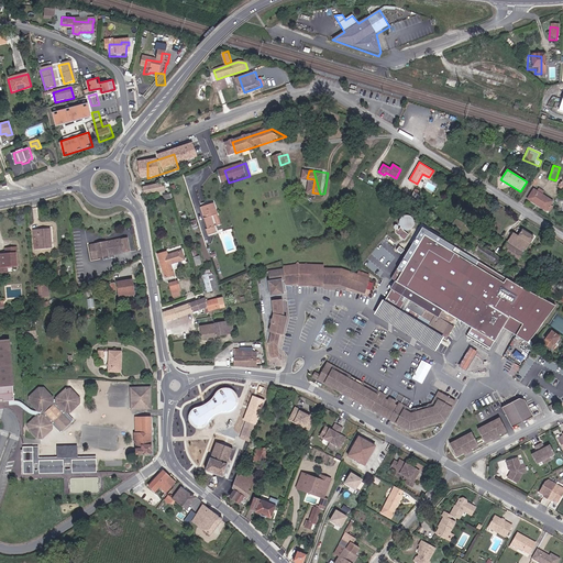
[(553,206),(551,205),(553,200),(541,192),(537,190),(534,188),(528,198),(547,210),(548,209),(550,211),(553,206)]
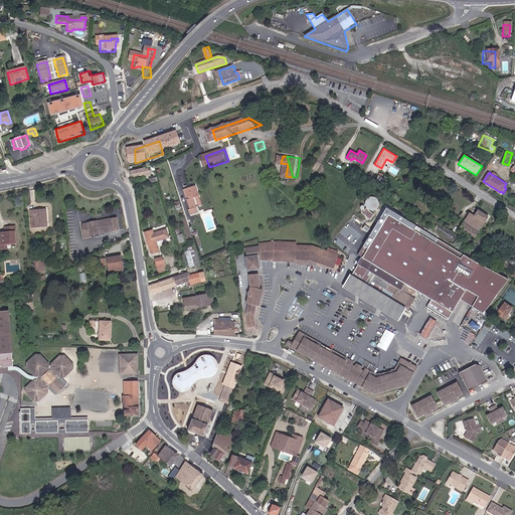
[(377,183),(384,188),(387,184),(379,179),(377,183)]
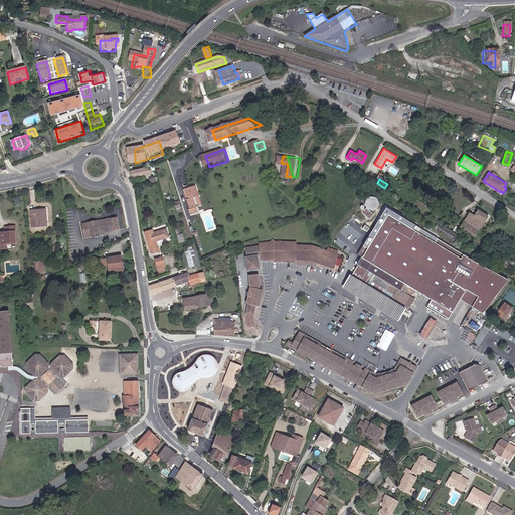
[(196,197),(202,195),(199,185),(189,188),(191,198),(190,198),(193,208),(192,209),(193,214),(201,212),(199,206),(196,197)]
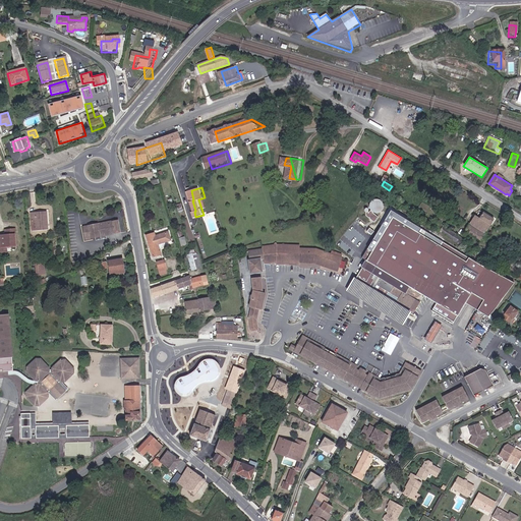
[(201,209),(208,208),(205,197),(198,199),(201,209)]
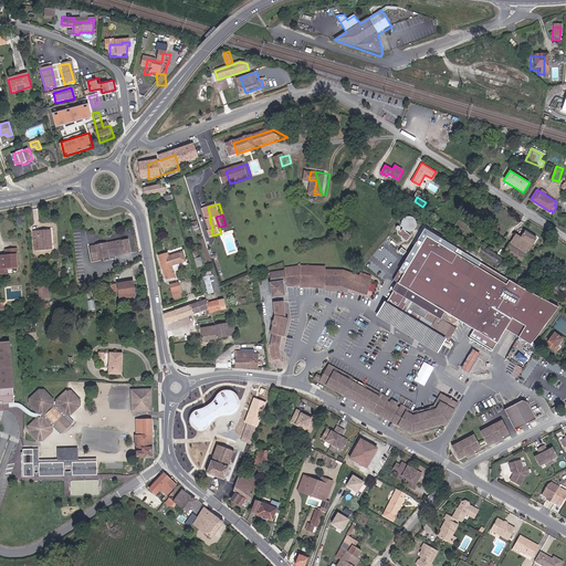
[(419,223),(420,221),(419,219),(417,217),(416,216),(415,215),(412,215),(410,215),(408,216),(407,216),(405,218),(405,219),(404,220),(404,222),(404,223),(405,227),(407,229),(409,230),(411,230),(412,230),(415,230),(417,229),(418,227),(419,224),(419,223)]
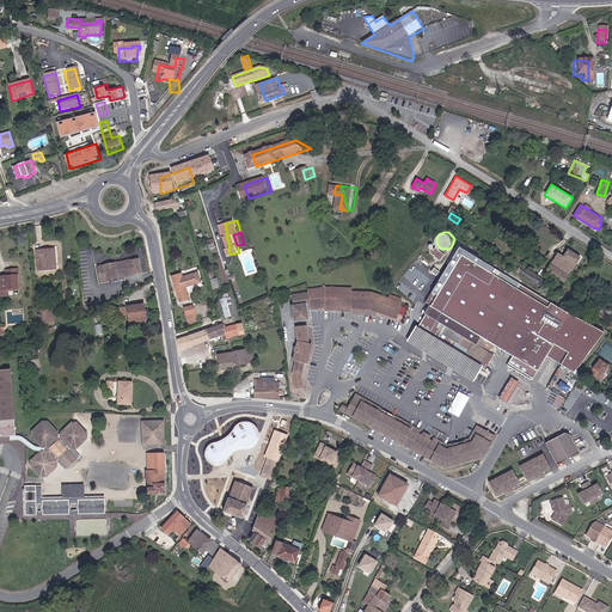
[(447,254),(442,249),(440,248),(438,245),(435,248),(435,246),(434,248),(433,248),(432,248),(432,254),(435,255),(442,261),(447,254)]
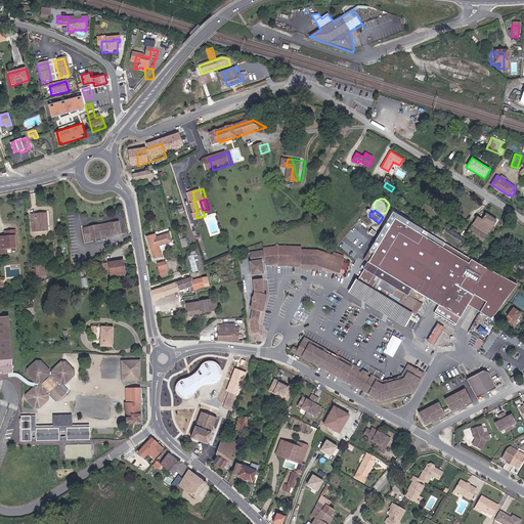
[(475,299),(476,300),(481,303),(486,307),(480,316),(490,323),(491,323),(498,319),(511,298),(517,288),(487,271),(484,269),(447,244),(444,249),(441,246),(444,242),(426,229),(423,233),(398,216),(375,254),(373,253),(366,262),(368,263),(355,285),(385,303),(388,299),(389,300),(390,301),(387,305),(393,309),(396,305),(398,306),(397,307),(415,318),(422,307),(420,305),(424,299),(438,308),(434,315),(455,329),(467,312),(469,309),(475,299)]
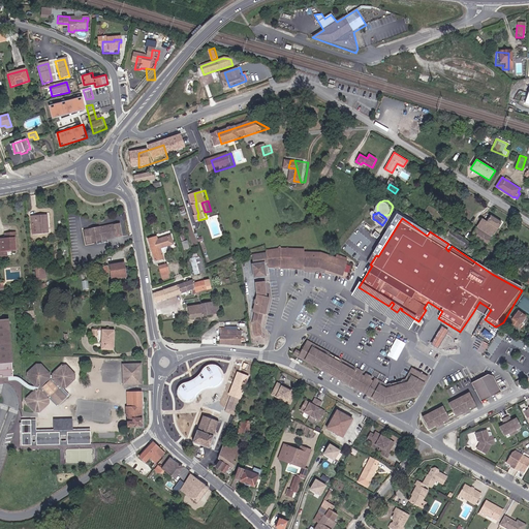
[(481,235),(492,241),(502,226),(492,219),(488,224),(481,235)]
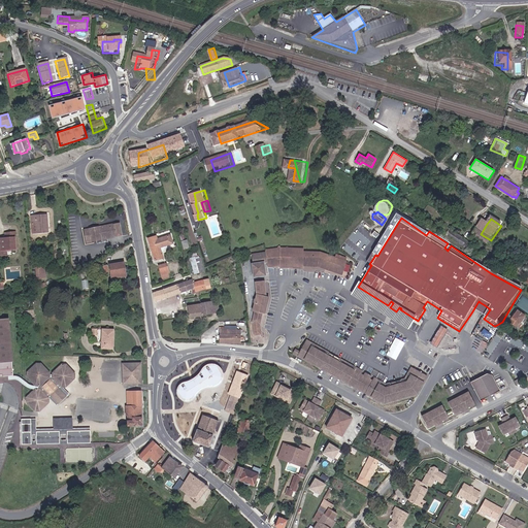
[(39,237),(51,237),(50,223),(46,223),(46,220),(33,221),(34,229),(38,229),(39,237)]
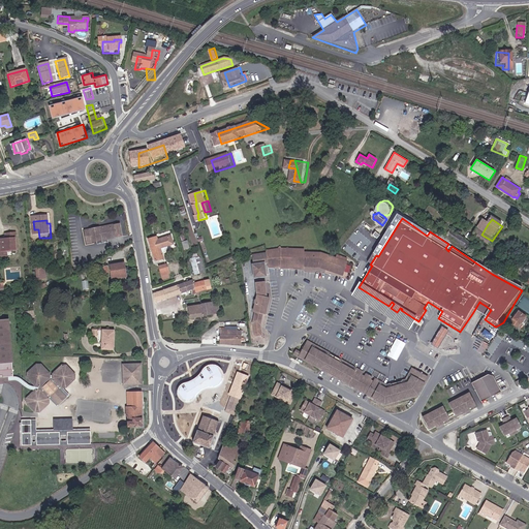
[(477,231),(481,235),(488,224),(484,221),(477,231)]
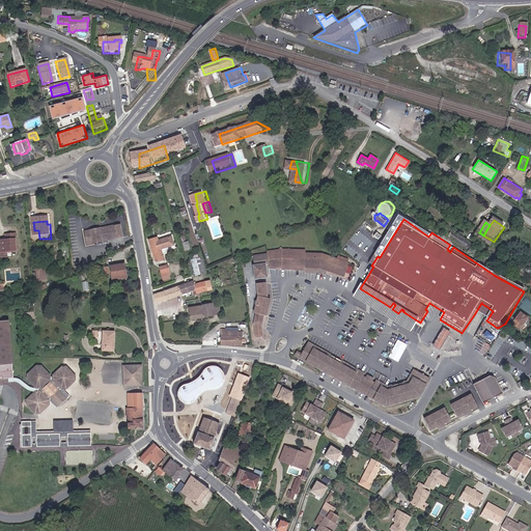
[(445,232),(451,236),(454,230),(448,227),(445,232)]
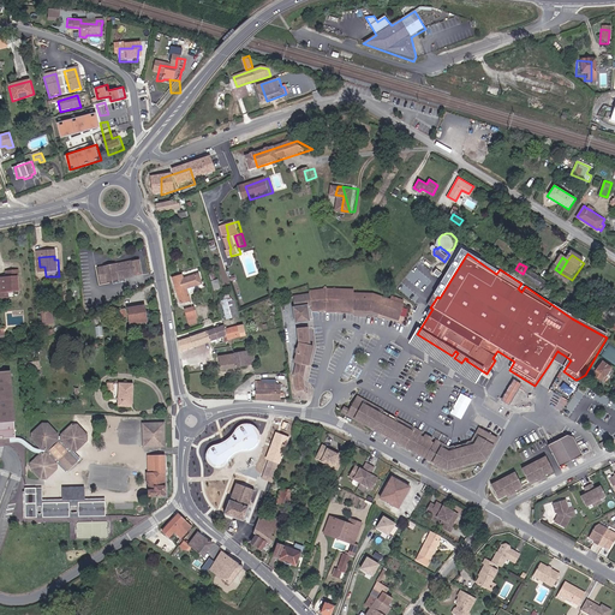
[(130,284),(129,279),(135,278),(136,284),(142,282),(139,267),(119,269),(115,272),(115,269),(99,272),(100,287),(130,284)]
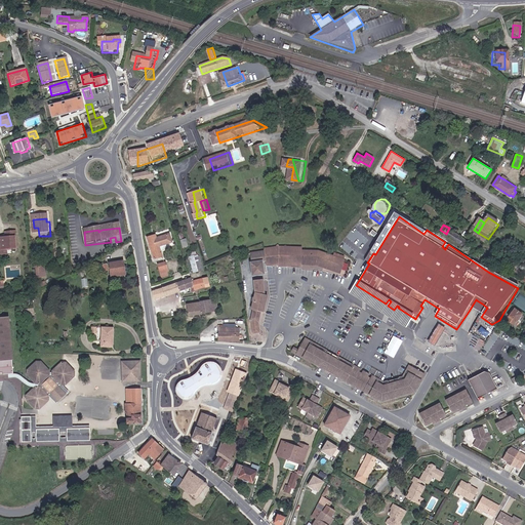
[(462,245),(467,240),(449,228),(446,234),(462,245)]
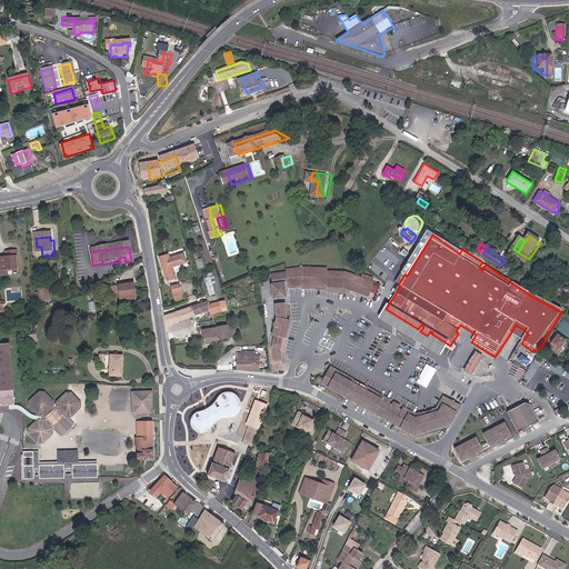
[(169,281),(179,278),(173,256),(163,259),(169,281)]
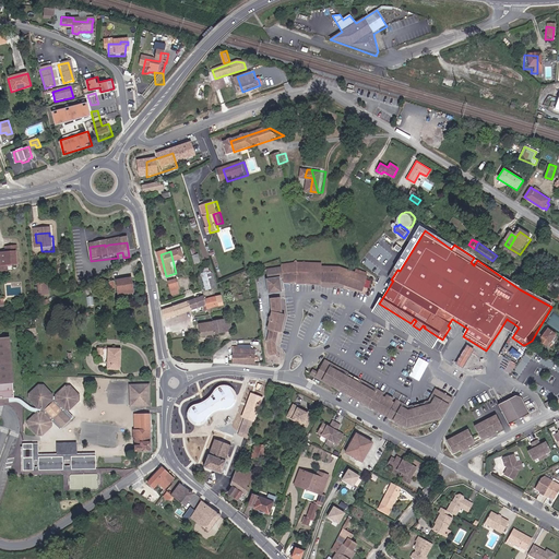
[(177,265),(185,263),(181,251),(174,253),(177,265)]
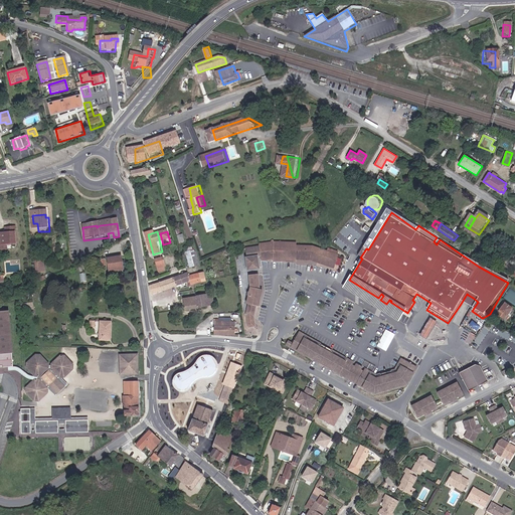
[(179,242),(185,240),(183,233),(177,234),(179,242)]
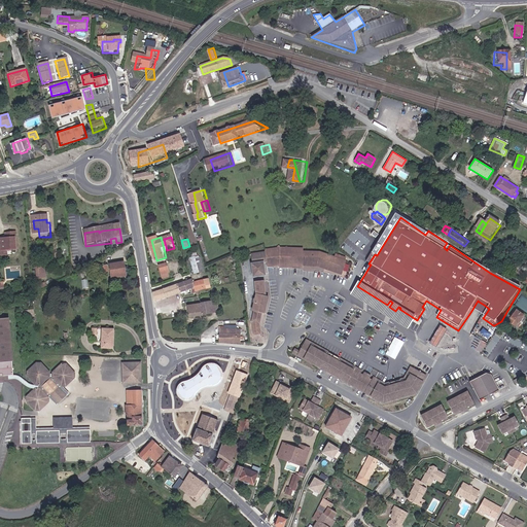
[(9,253),(18,253),(16,241),(9,242),(8,242),(0,242),(0,253),(7,253),(9,253)]
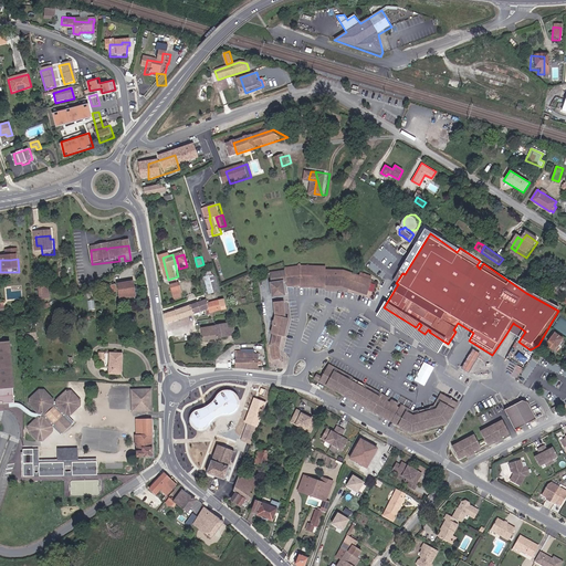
[(499,264),(503,268),(507,262),(503,259),(499,264)]
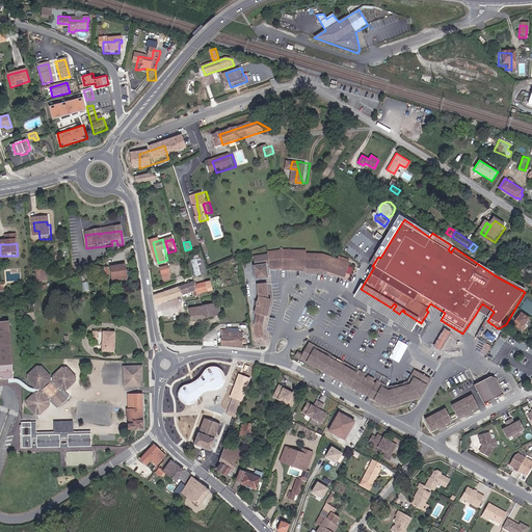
[(262,280),(269,278),(268,274),(267,267),(272,267),(272,270),(285,269),(308,268),(308,264),(320,264),(346,273),(350,263),(348,263),(349,260),(340,257),(339,259),(324,254),(309,255),(309,250),(285,251),(270,254),(271,257),(257,258),(258,268),(259,278),(262,278),(262,280)]
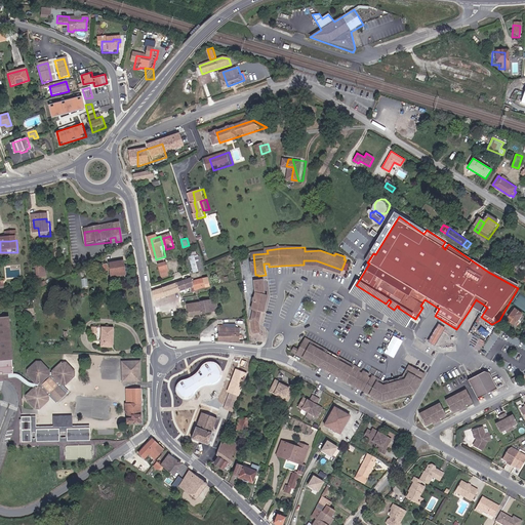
[(194,269),(202,267),(200,257),(192,259),(194,269)]
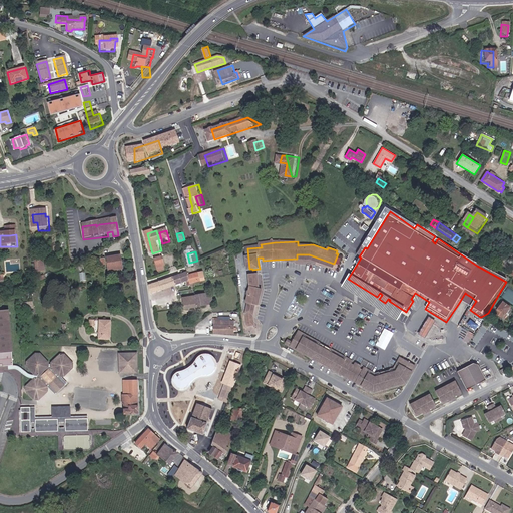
[(168,269),(176,267),(172,253),(164,255),(168,269)]
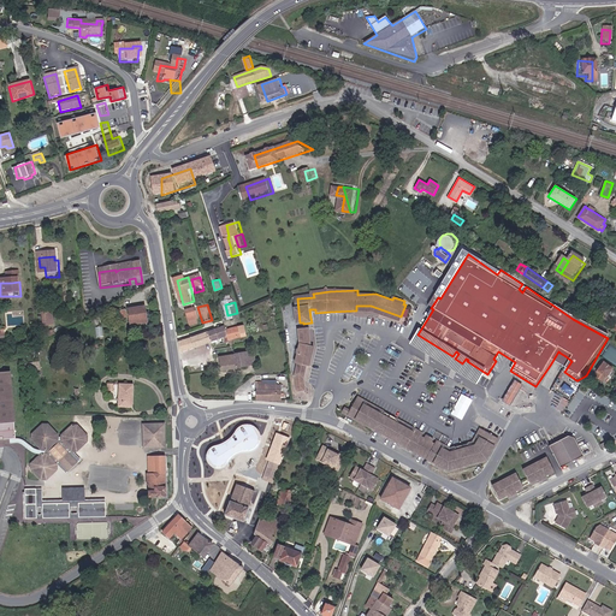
[(400,320),(401,317),(371,306),(356,306),(356,311),(369,309),(400,320)]
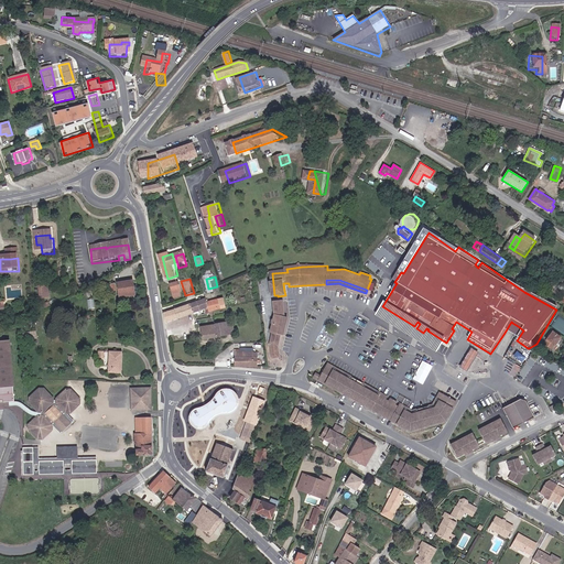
[(174,293),(181,291),(179,282),(171,284),(174,293)]
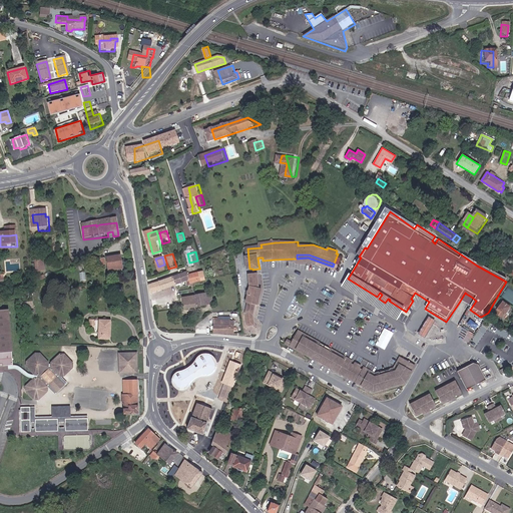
[(111,274),(120,273),(119,261),(106,263),(107,275),(111,275),(111,274)]
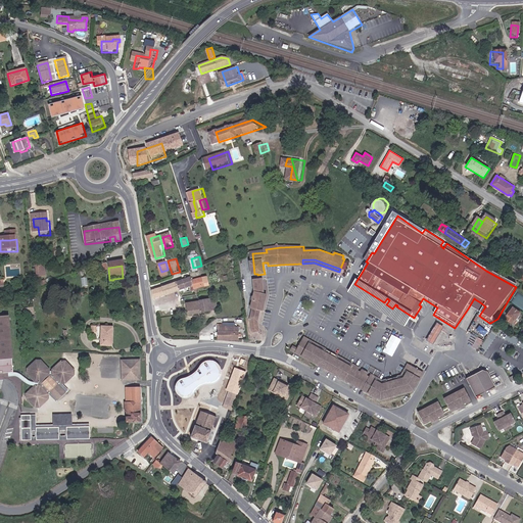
[(42,276),(46,276),(45,270),(37,271),(38,281),(43,280),(42,276)]
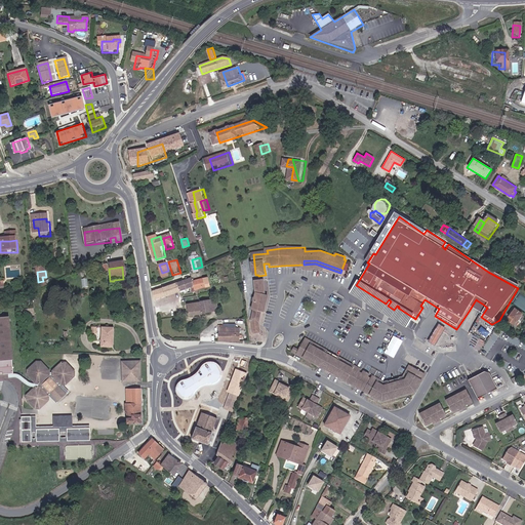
[(201,288),(211,284),(208,277),(194,282),(196,288),(200,287),(201,288)]
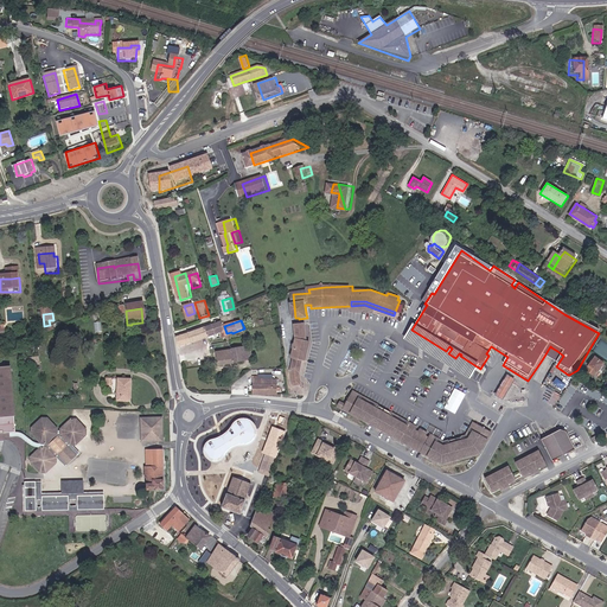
[(231,332),(227,333),(224,326),(222,321),(205,327),(209,338),(222,333),(224,339),(228,338),(230,343),(235,340),(232,333),(231,332)]
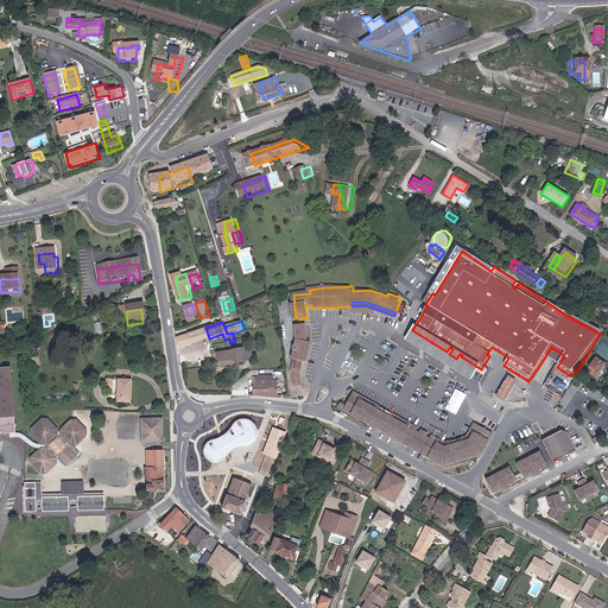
[(311,346),(308,344),(306,325),(296,327),(297,341),(296,346),(293,346),(291,355),(293,355),(292,359),(293,359),(291,371),(292,374),(291,374),(292,385),(295,387),(299,386),(302,384),(299,373),(303,362),(306,362),(311,346)]
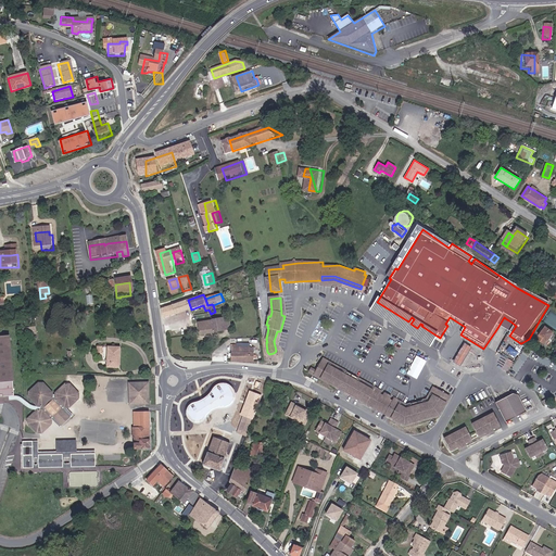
[(163,310),(165,318),(191,310),(188,300),(163,310)]
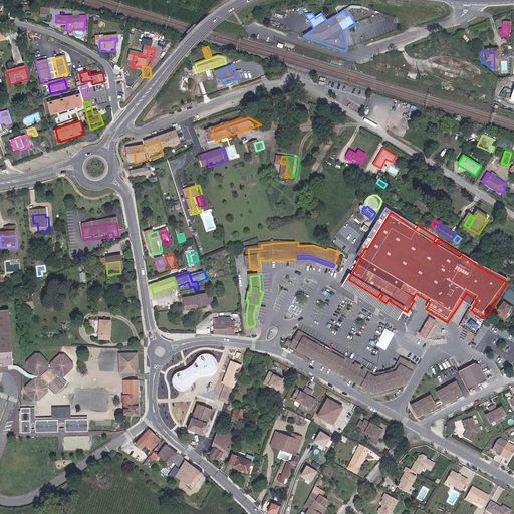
[(513,289),(509,287),(503,296),(513,303),(513,289)]
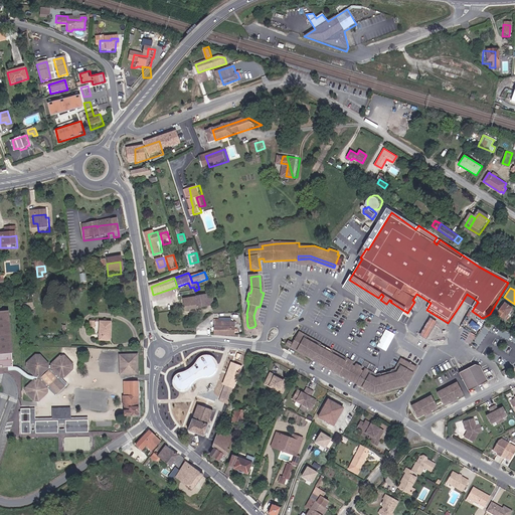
[(208,305),(215,303),(213,292),(206,293),(205,294),(208,305)]
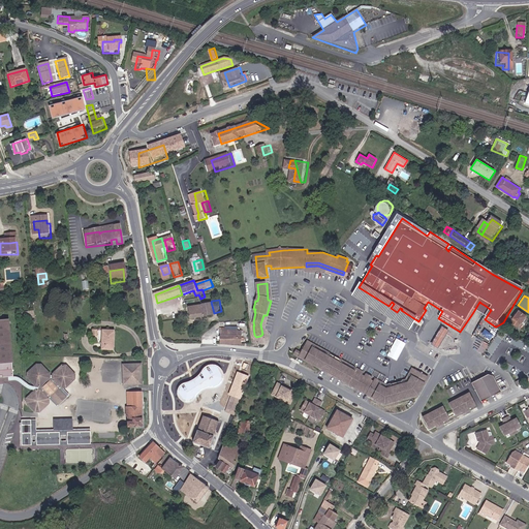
[(192,317),(214,313),(211,302),(204,303),(189,306),(192,317)]
